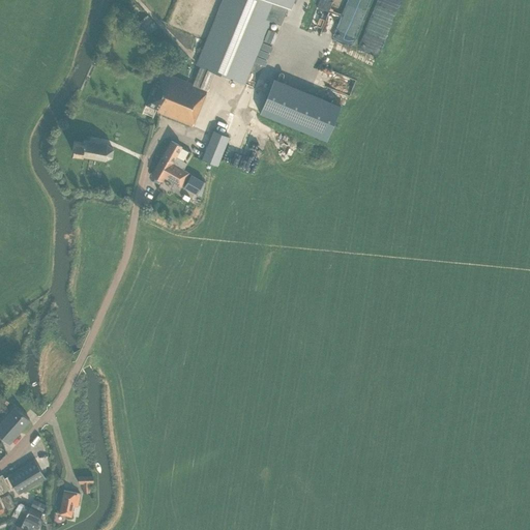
[(157,109),(156,112),(194,127),(205,100),(203,99),(206,90),(213,71),(244,84),(270,21),(281,25),(290,0),(222,0),(196,64),(200,66),(193,85),(159,70),(145,105),(157,109)]
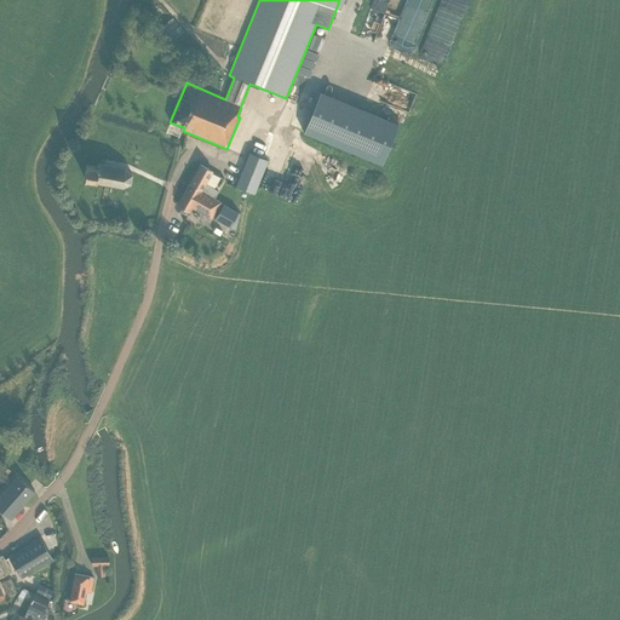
[(320,91),(303,131),(382,164),(399,122),(320,91)]
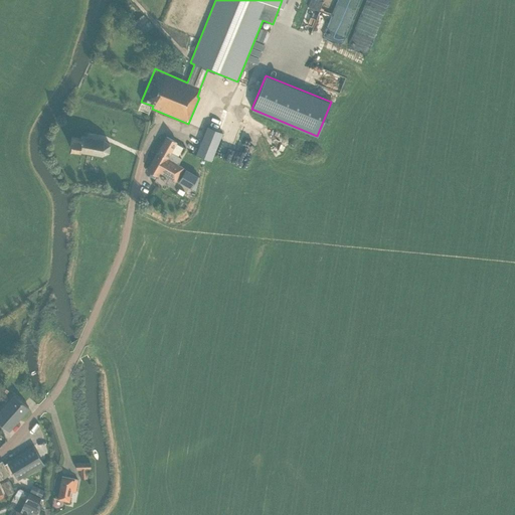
[(214,131),(203,126),(191,154),(202,159),(214,131)]
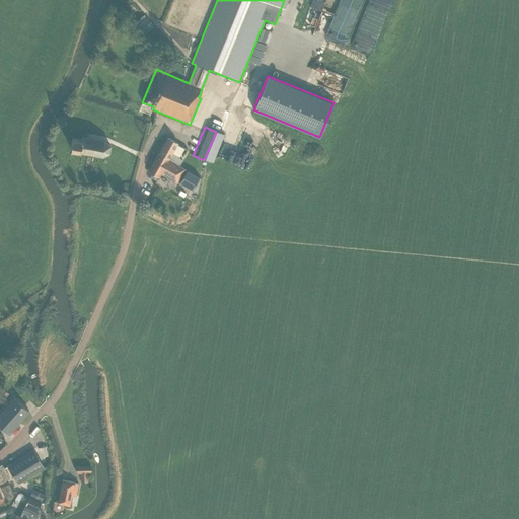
[(108,150),(108,148),(108,147),(108,146),(107,145),(107,143),(106,142),(104,141),(82,137),(81,140),(72,138),(70,148),(79,150),(79,152),(102,156),(103,156),(104,155),(105,154),(106,153),(107,151),(108,150)]
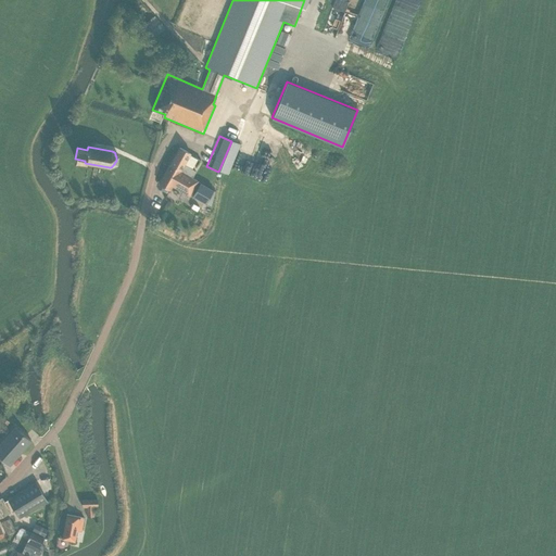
[(179,148),(169,165),(191,178),(196,172),(185,165),(190,154),(179,148)]
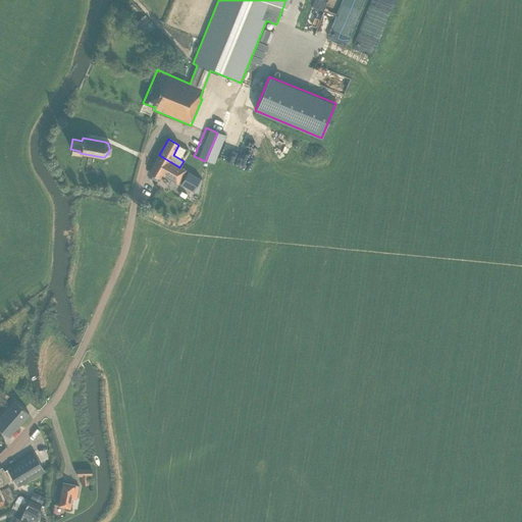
[(186,170),(179,167),(169,161),(159,155),(149,172),(159,178),(161,174),(177,184),(186,170)]
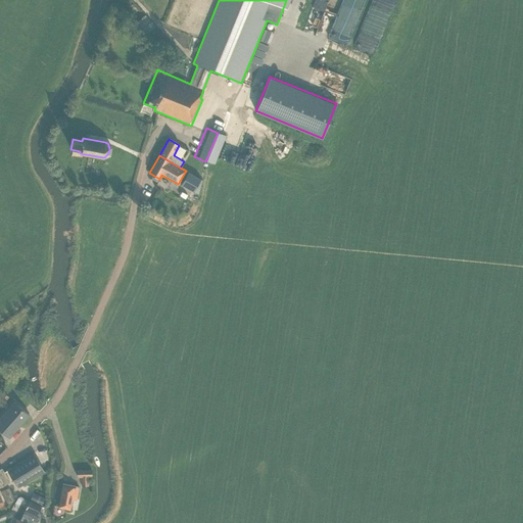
[(199,178),(187,171),(183,178),(196,185),(199,178)]
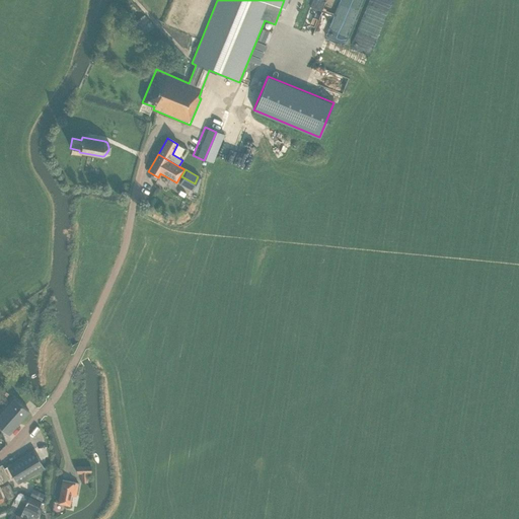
[(0,426),(10,435),(30,413),(15,399),(0,416),(0,426)]
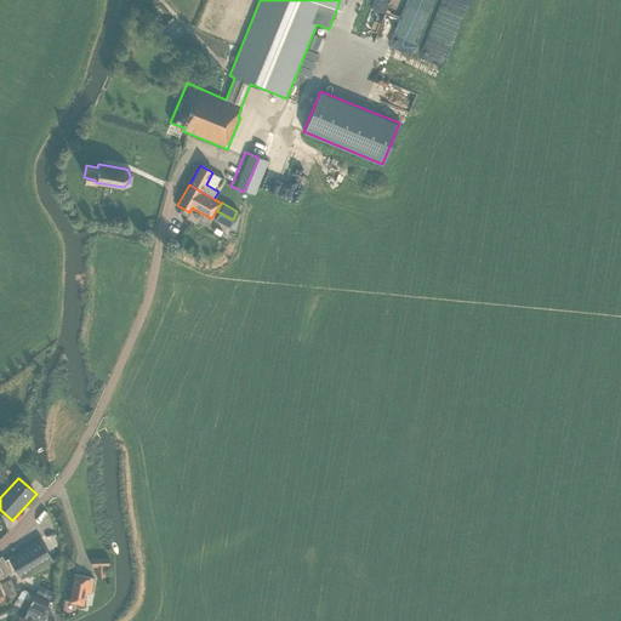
[(9,558),(21,579),(52,560),(39,540),(9,558)]
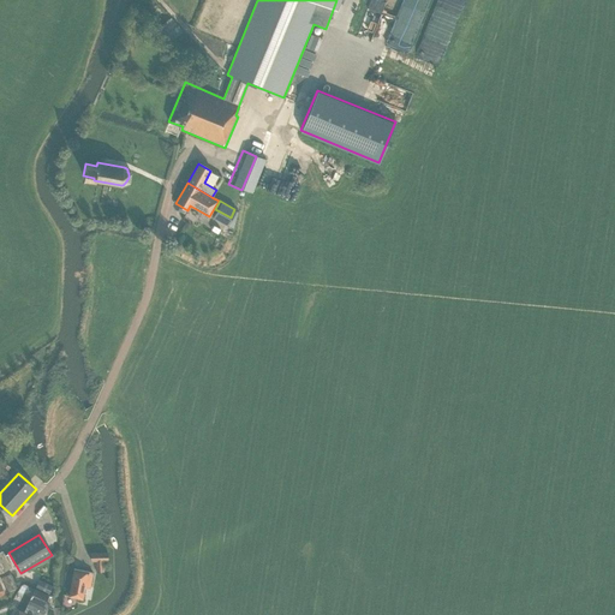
[(17,587),(10,573),(0,577),(0,572),(3,572),(11,566),(1,550),(0,551),(0,593),(6,591),(17,587)]
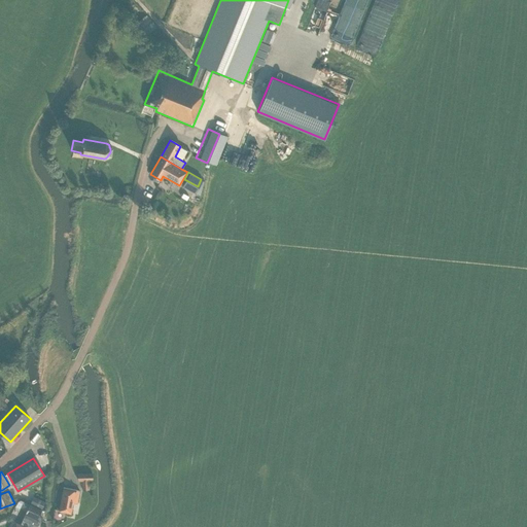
[(76,472),(77,481),(81,481),(81,491),(89,490),(89,481),(92,481),(92,472),(76,472)]
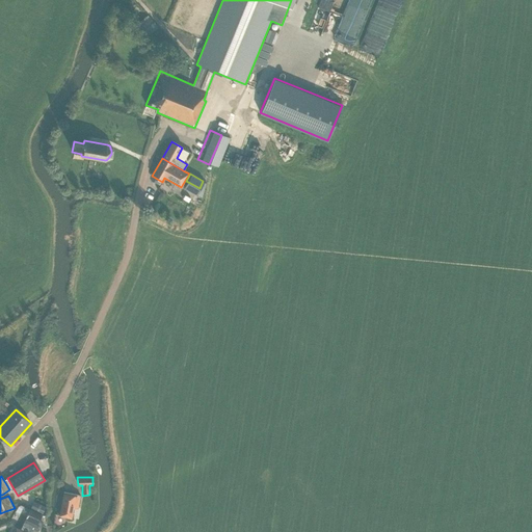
[(73,507),(77,508),(79,497),(75,496),(75,495),(63,493),(59,515),(71,519),(73,507)]
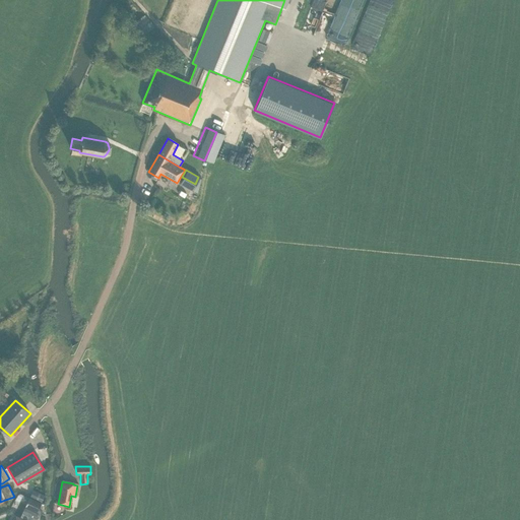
[(45,496),(33,490),(29,497),(42,503),(45,496)]
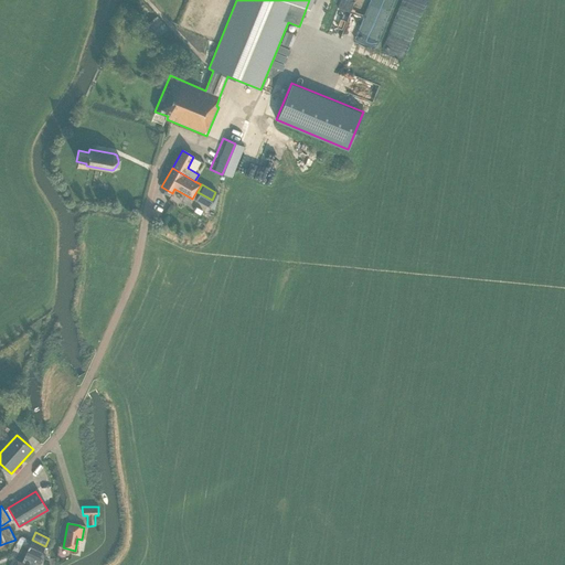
[(24,558),(30,561),(27,564),(38,564),(43,556),(40,555),(44,546),(32,541),(24,558)]
